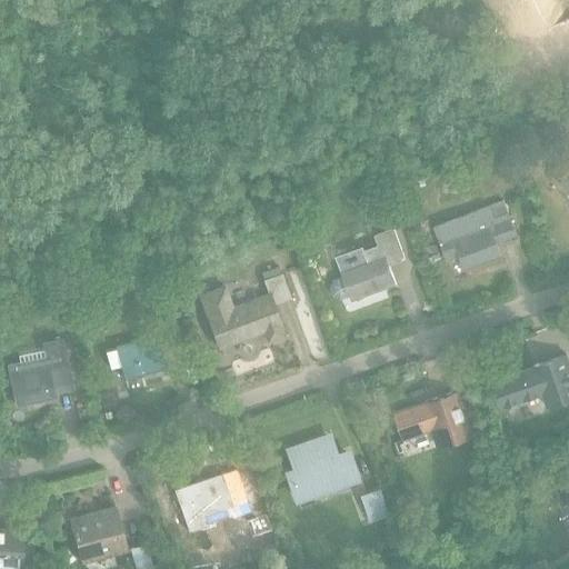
[(477,257),(478,260),(497,253),(492,241),(513,233),(501,200),(469,212),(433,226),(445,259),(459,253),(461,262),(477,257)]
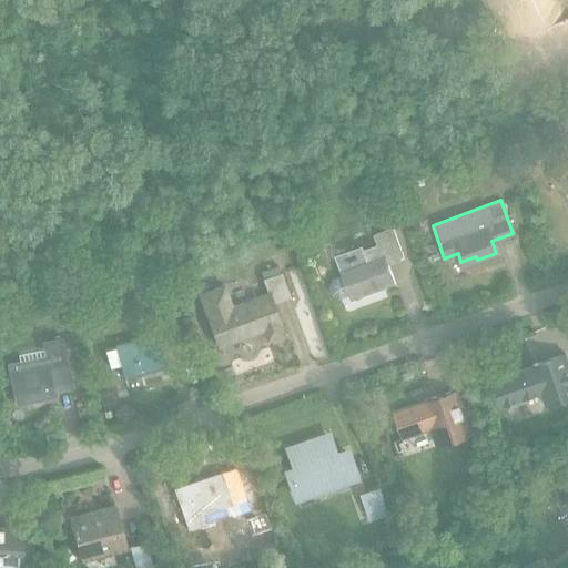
[(332,277),(327,284),(330,290),(332,295),(338,298),(348,295),(350,300),(393,283),(386,263),(399,257),(389,229),(373,234),(376,243),(362,249),(365,260),(338,270),(341,274),(332,277)]
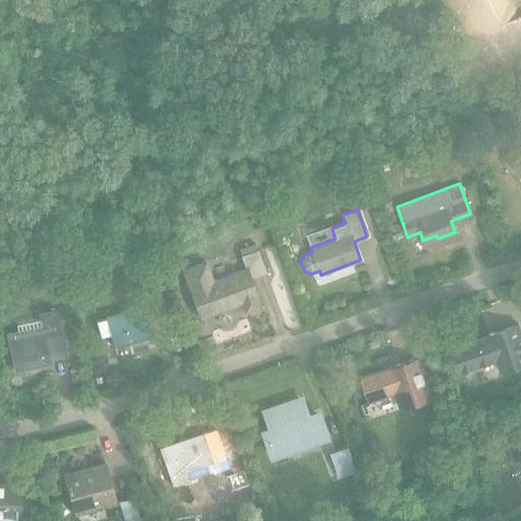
[(256,250),(255,250),(253,244),(238,250),(240,256),(239,256),(244,270),(212,282),(205,262),(182,270),(199,319),(240,303),(243,312),(258,307),(255,298),(256,297),(249,279),(266,273),(256,250)]
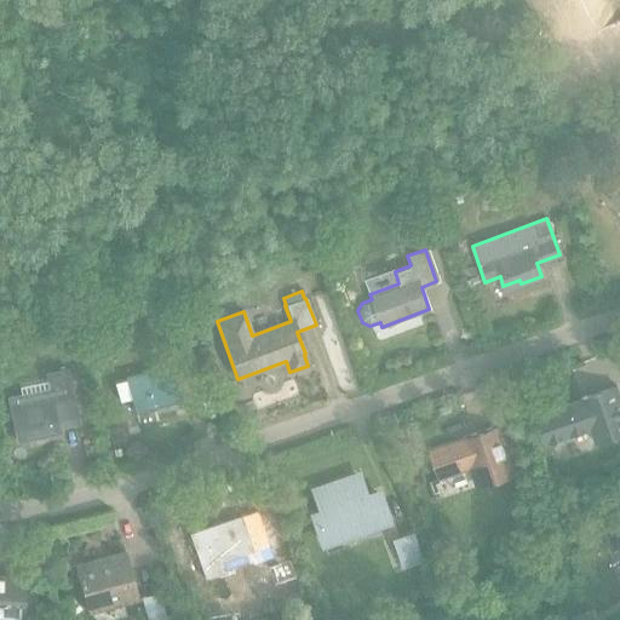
[(136,412),(179,401),(171,367),(126,378),(127,379),(113,383),(118,402),(132,399),(136,412)]
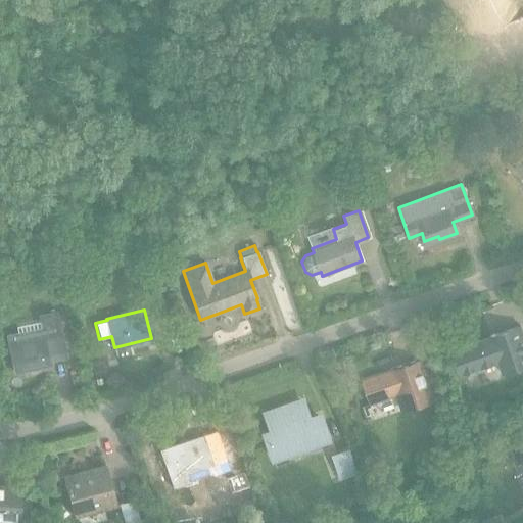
[(41,327),(6,335),(13,372),(50,365),(48,357),(52,355),(53,359),(64,355),(55,311),(38,315),(41,327)]
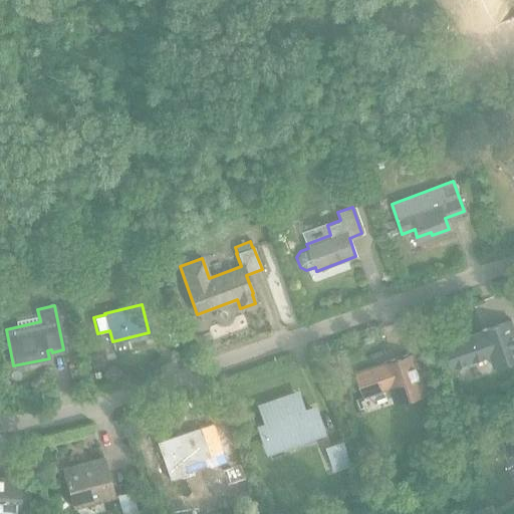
[(481,331),(442,345),(450,368),(489,354),(493,367),(513,359),(513,330),(510,319),(481,330),(481,331)]
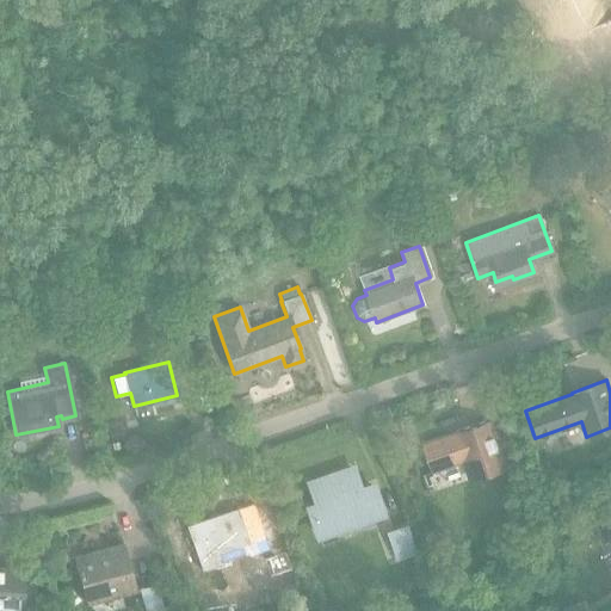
[(458,431),(421,444),(431,471),(474,457),(480,475),(474,477),(474,479),(505,468),(488,419),(458,430),(458,431)]
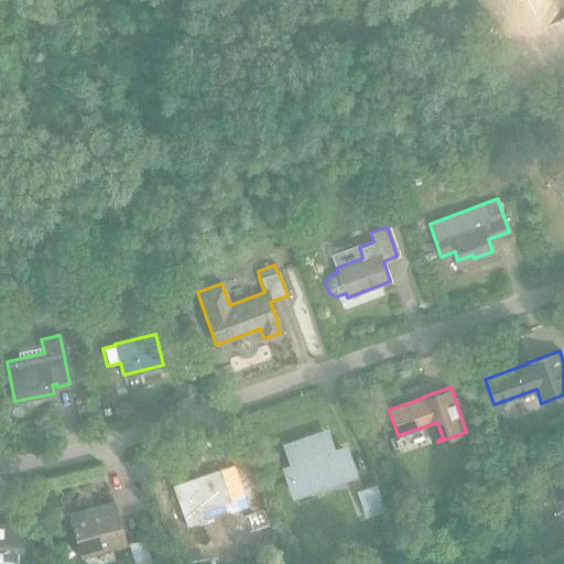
[(333,452),(332,451),(325,432),(286,445),(293,465),(285,468),(293,492),(307,488),(306,484),(327,477),(328,481),(353,473),(344,448),(333,452)]
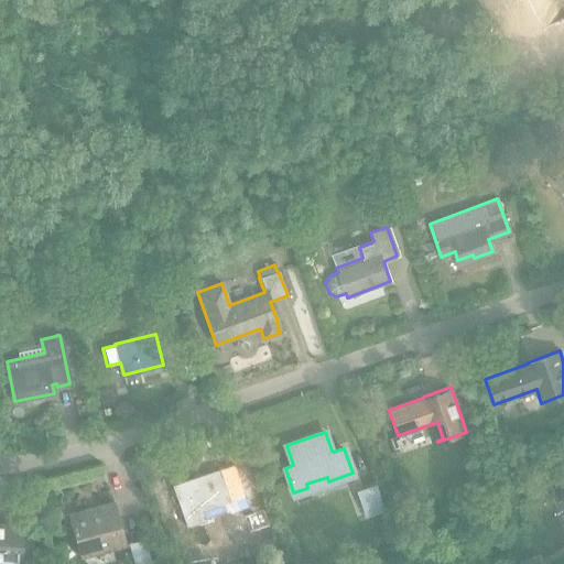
[(243,491),(229,496),(220,467),(173,484),(188,525),(207,519),(204,509),(227,500),(231,511),(248,505),(243,491)]
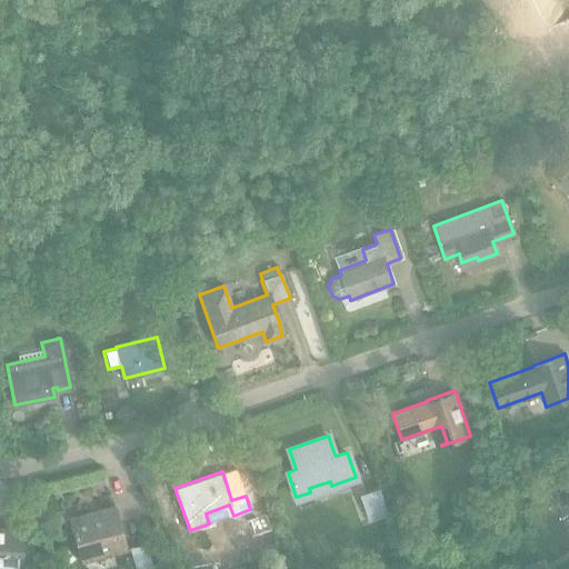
[(71,517),(81,558),(126,546),(115,506),(71,517)]
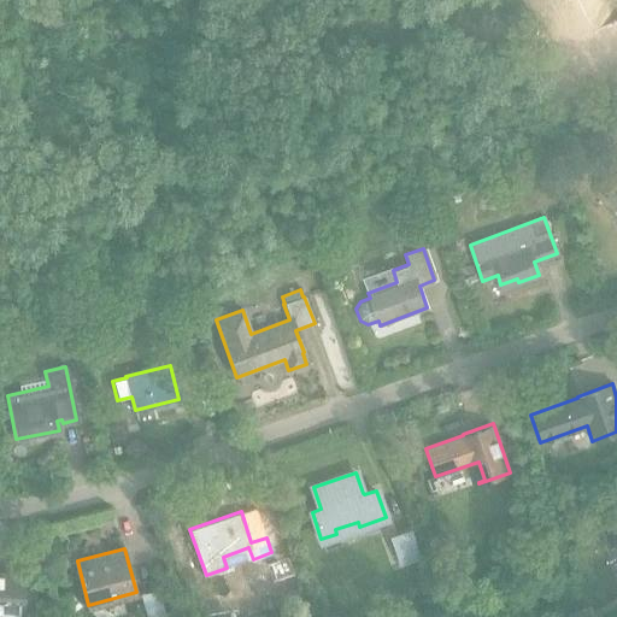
[(287,553),(269,559),(275,577),(293,571),(287,553)]
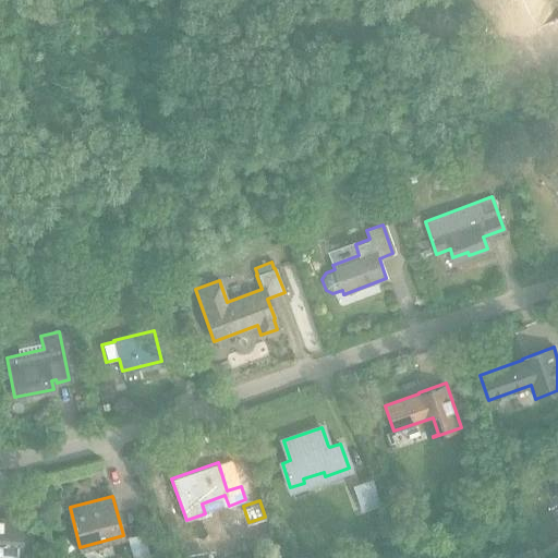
[(0,520),(0,553),(19,554),(20,521),(0,520)]
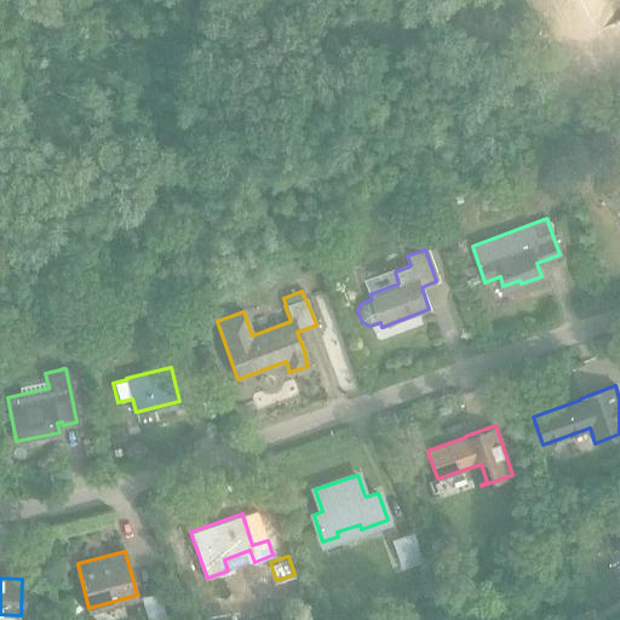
[(174,619),(173,613),(165,614),(159,591),(139,597),(145,619),(174,619)]
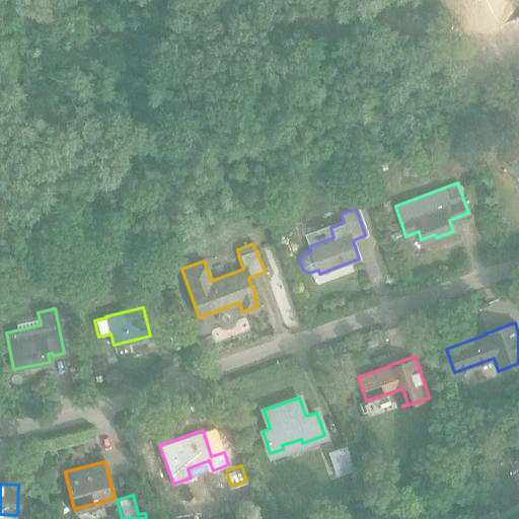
[(469,518),(497,518),(494,510),(469,518)]
